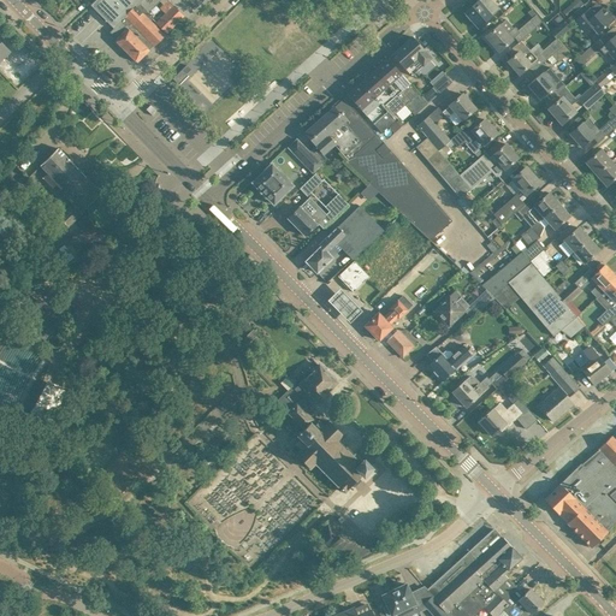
[(106,21),(113,28),(138,4),(148,13),(160,0),(95,0),(90,5),(99,13),(98,16),(104,22),(106,21)]
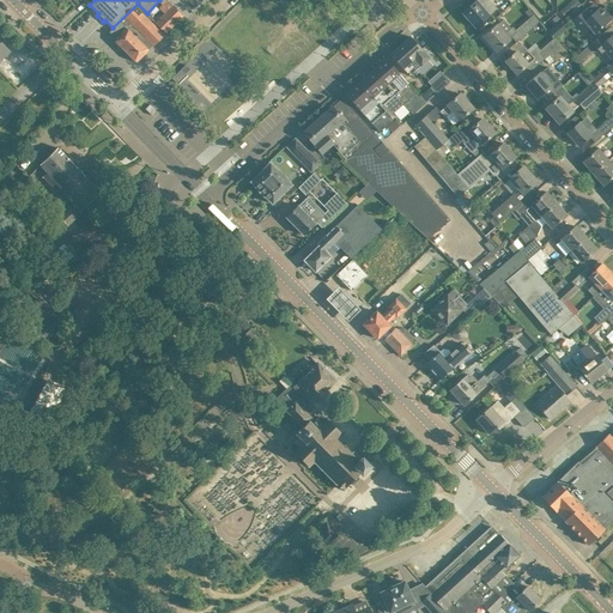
[(165,13),(156,23),(157,24),(165,34),(182,16),(174,7),(168,1),(169,0),(168,0),(159,0),(158,1),(163,5),(159,8),(165,13)]
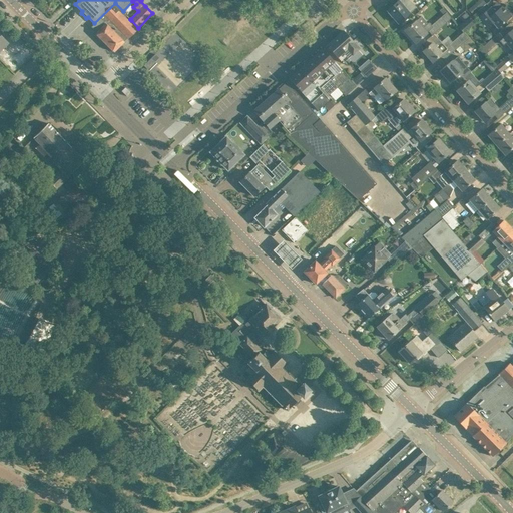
[(416,7),(412,2),(409,0),(399,0),(387,10),(398,23),(416,7)]
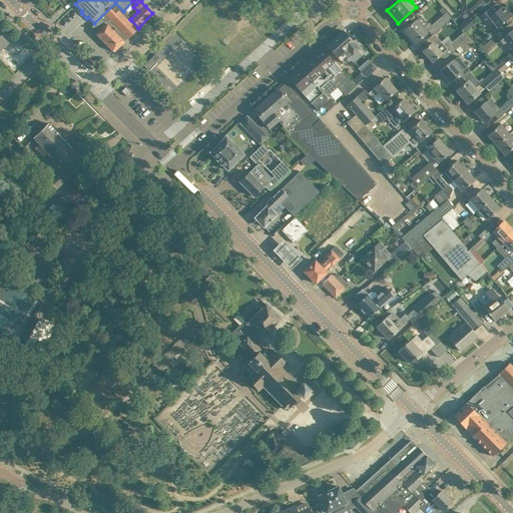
[(479,0),(469,10),(473,15),(486,3),(482,0),(479,0)]
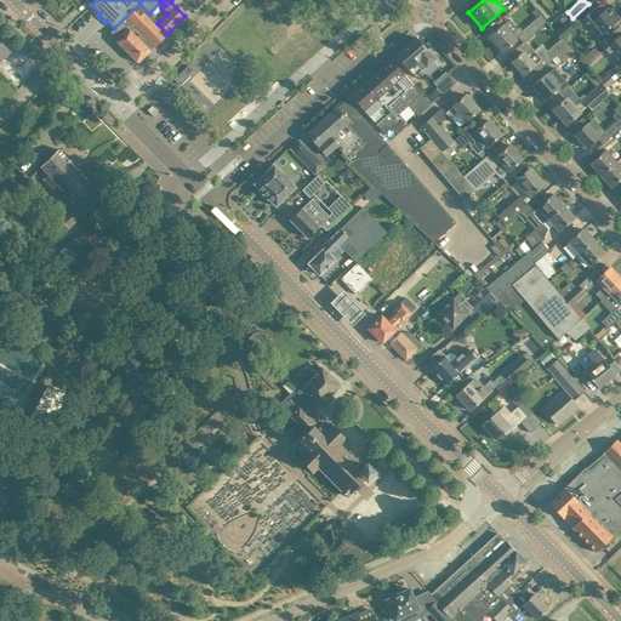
[(114,28),(110,33),(117,39),(115,40),(138,63),(146,56),(148,53),(151,51),(149,50),(154,45),(155,46),(165,36),(157,27),(151,22),(154,18),(149,13),(140,4),(114,28)]
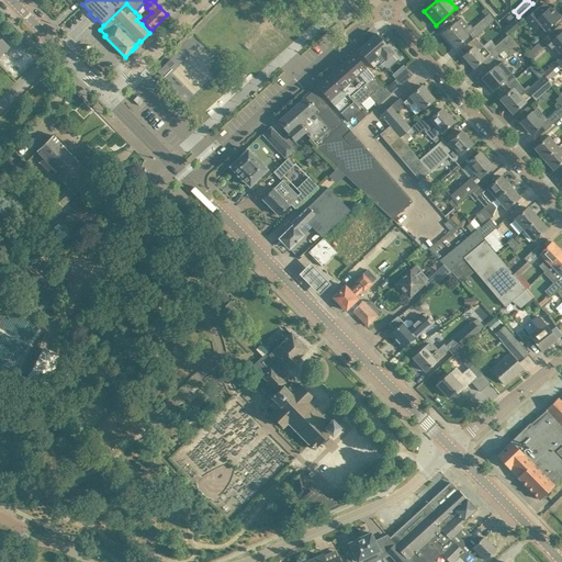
[(537,9),(527,18),(534,26),(536,29),(540,24),(544,29),(540,33),(540,36),(542,40),(543,38),(551,32),(548,27),(551,25),(560,18),(559,17),(560,15),(555,10),(553,11),(550,7),(549,8),(541,14),(537,9)]
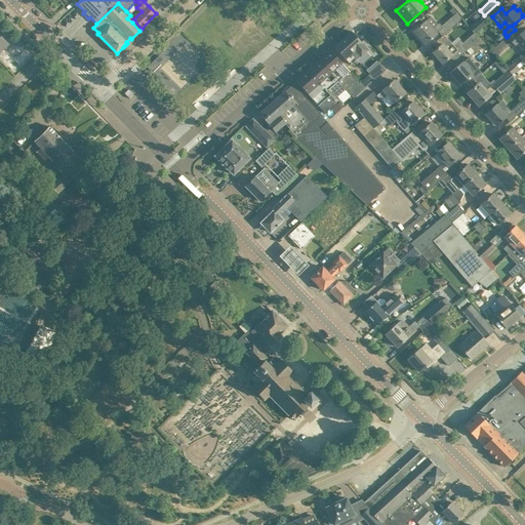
[(443,29),(438,33),(442,36),(444,35),(444,34),(461,18),(456,13),(453,15),(441,27),(443,29)]
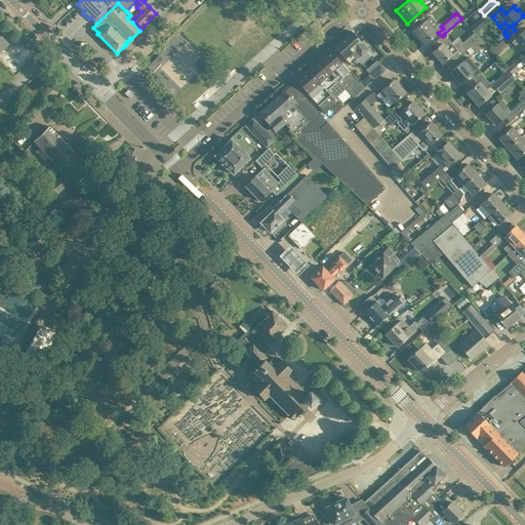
[(421,25),(414,31),(426,44),(433,37),(438,33),(443,29),(441,27),(439,24),(438,25),(431,16),(427,19),(426,22),(421,25)]
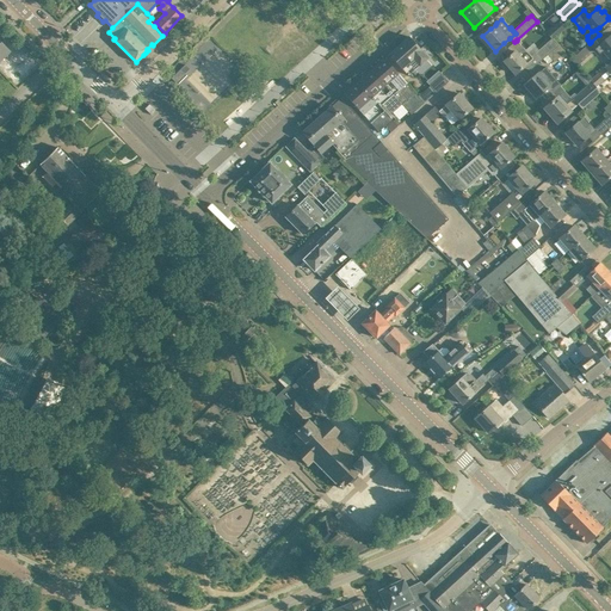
[(553,37),(551,38),(556,43),(562,43),(561,31),(565,29),(559,22),(547,32),(553,37)]
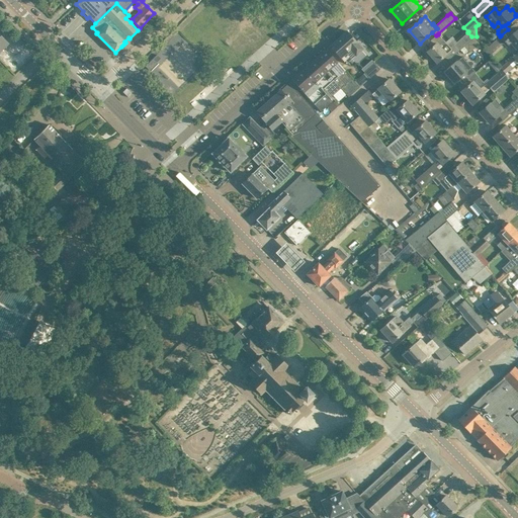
[(500,36),(499,37),(507,47),(511,44),(516,49),(517,46),(517,28),(512,33),(508,29),(501,35),(500,36)]
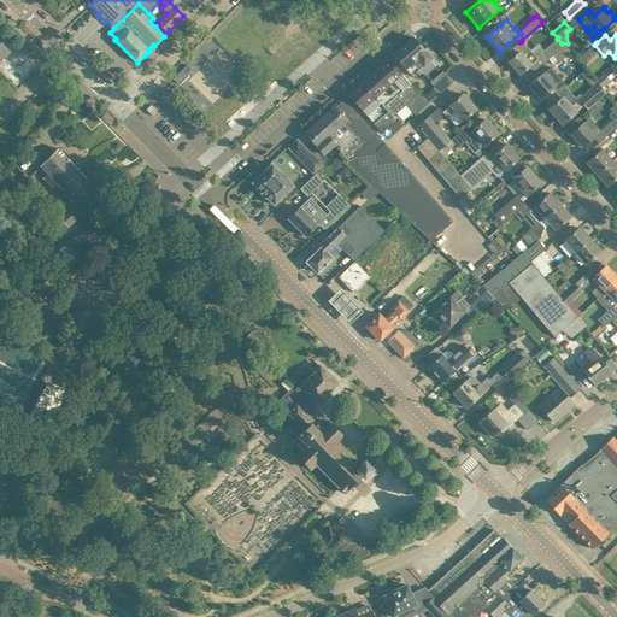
[(403,46),(422,68),(432,58),(412,36),(403,46)]
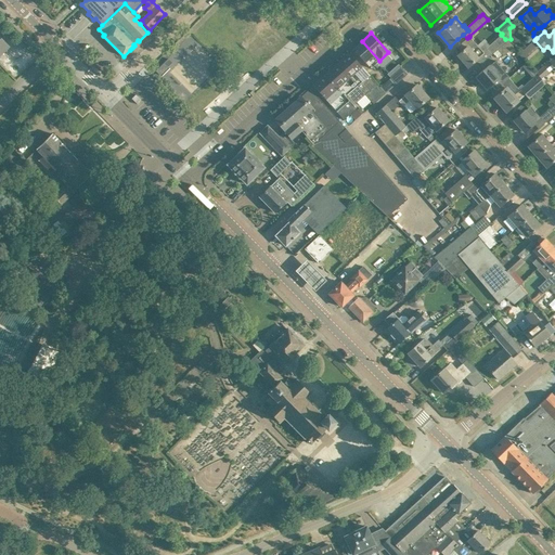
[(489,44),(486,49),(487,50),(491,55),(498,50),(507,41),(505,39),(501,35),(489,44)]
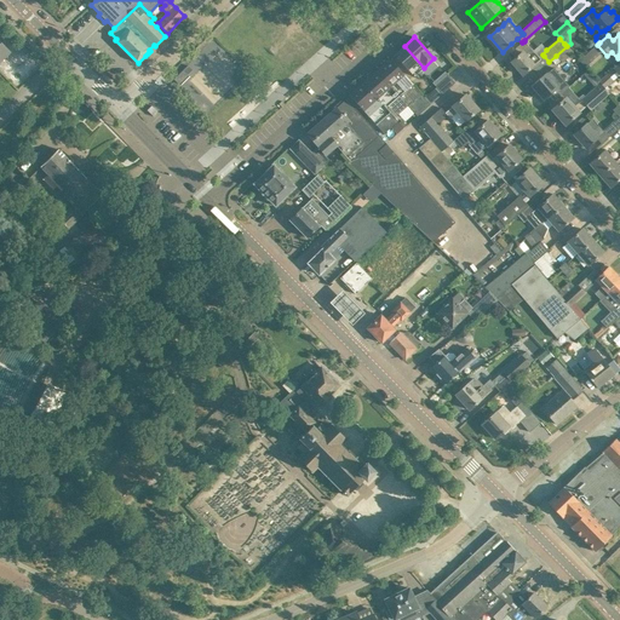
[(0,62),(11,52),(0,40),(0,62)]
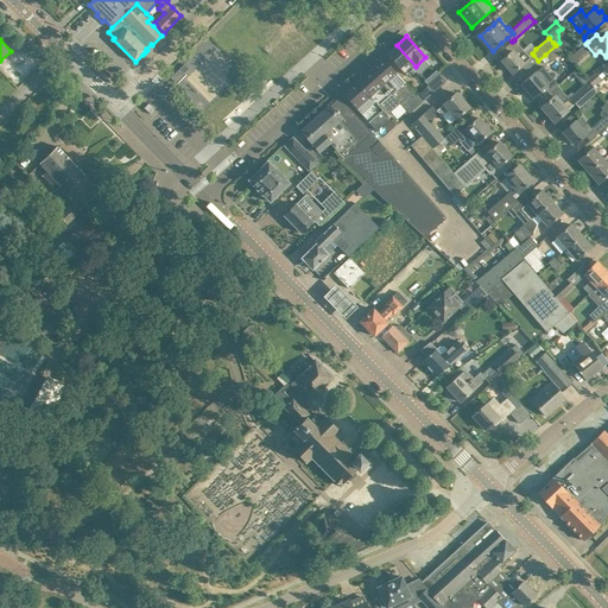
[(507,45),(500,51),(505,57),(501,61),(512,74),(521,65),(523,64),(530,58),(529,56),(525,52),(523,50),(514,40),(512,42),(507,45)]
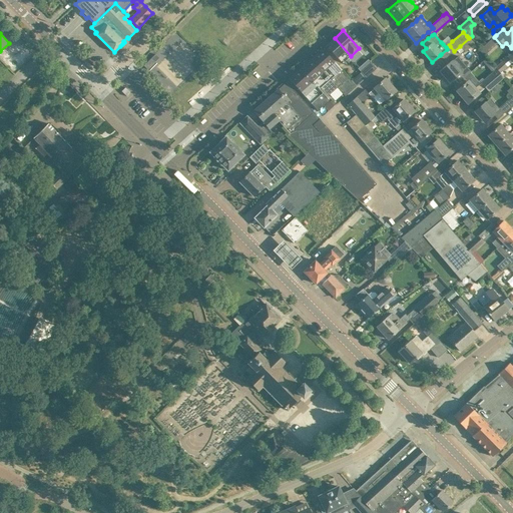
[(335,38),(327,45),(333,53),(337,57),(342,63),(346,60),(348,58),(351,56),(335,38)]
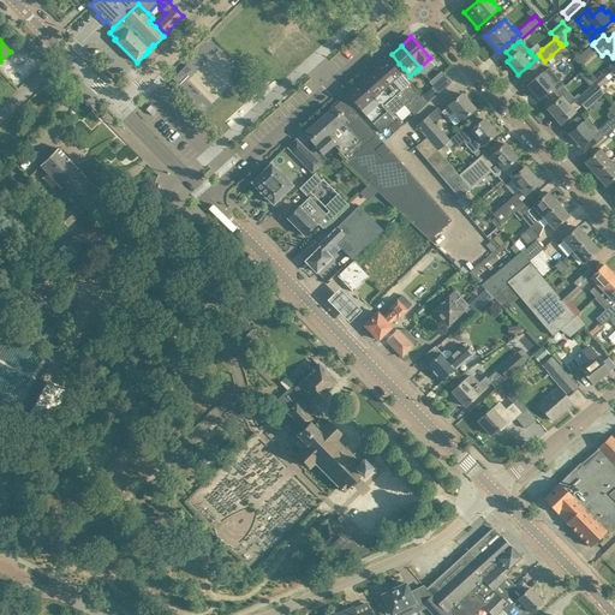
[(562,46),(551,55),(557,63),(568,53),(562,46)]
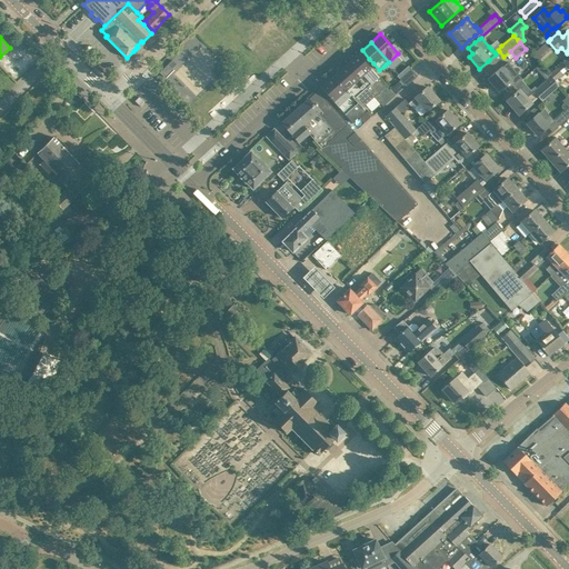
[(538,49),(531,55),(537,61),(543,56),(538,49)]
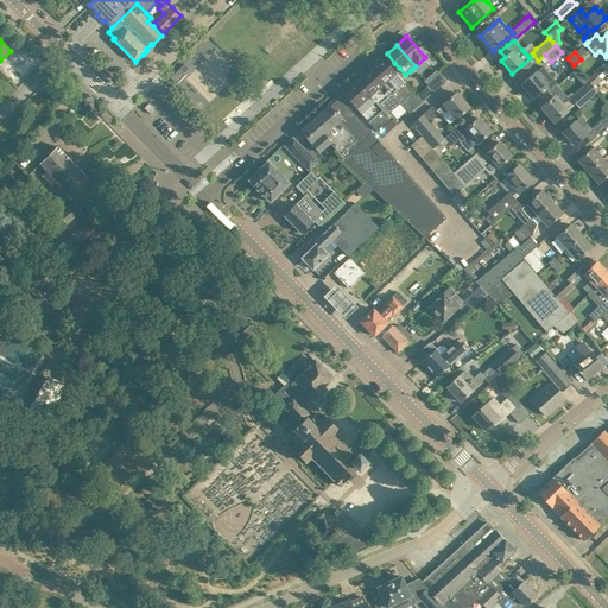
[(369,69),(399,103),(413,92),(382,58),(369,69)]
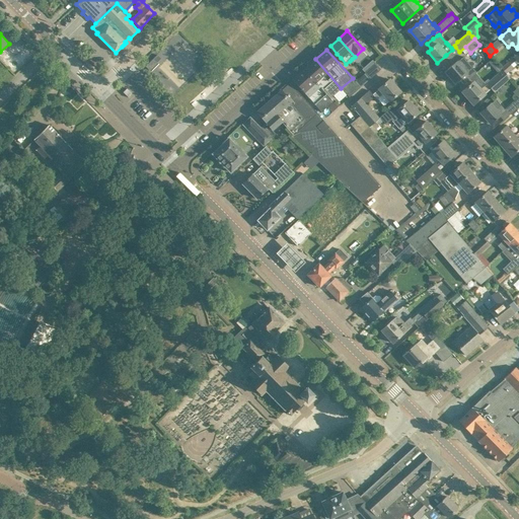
[(518,52),(508,63),(501,68),(506,73),(512,68),(518,63),(518,52)]
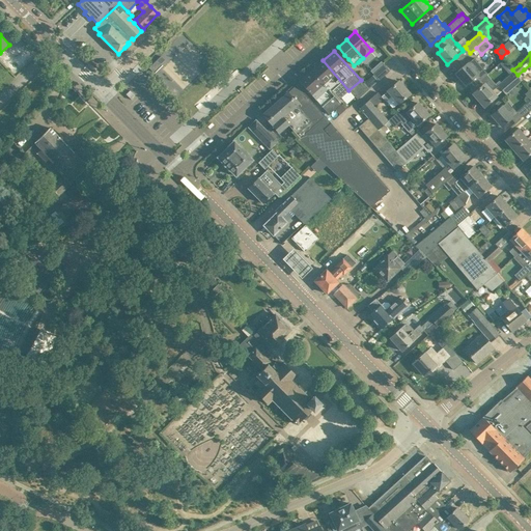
[(157,59),(148,67),(152,72),(161,63),(165,60),(161,56),(160,57),(157,59)]
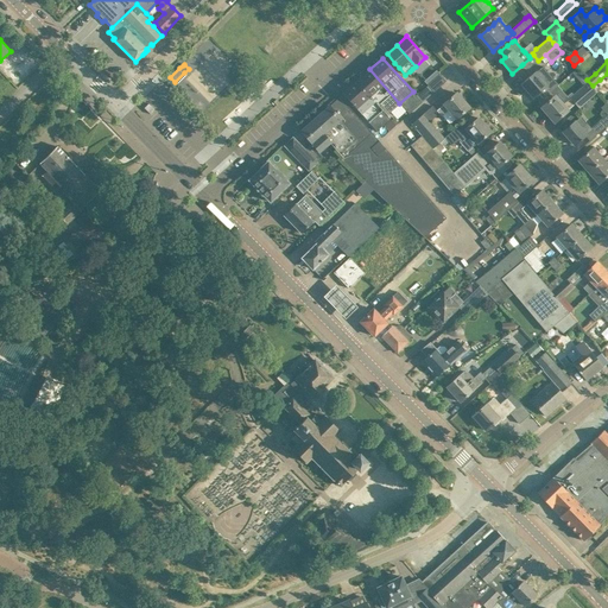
[(531,76),(521,84),(533,97),(538,93),(543,97),(538,102),(551,92),(558,84),(553,80),(552,78),(543,67),(531,76)]
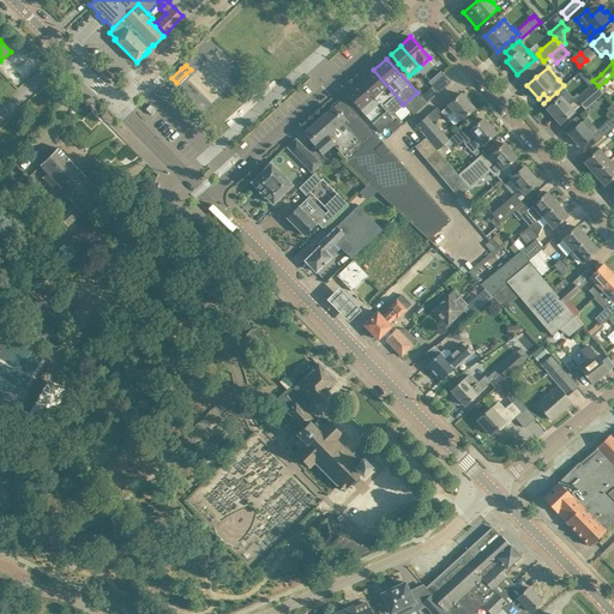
[(373,70),(359,83),(390,118),(392,115),(393,115),(392,114),(403,104),(373,70)]
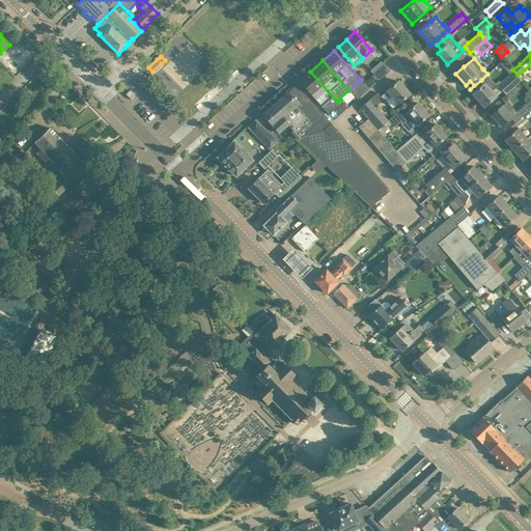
[(384,64),(372,75),(373,76),(379,81),(390,71),(384,64)]
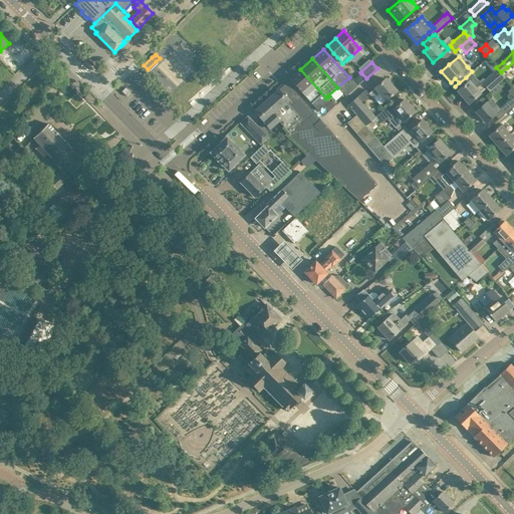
[(328,110),(333,106),(300,69),(289,78),(318,111),(324,105),(328,110)]
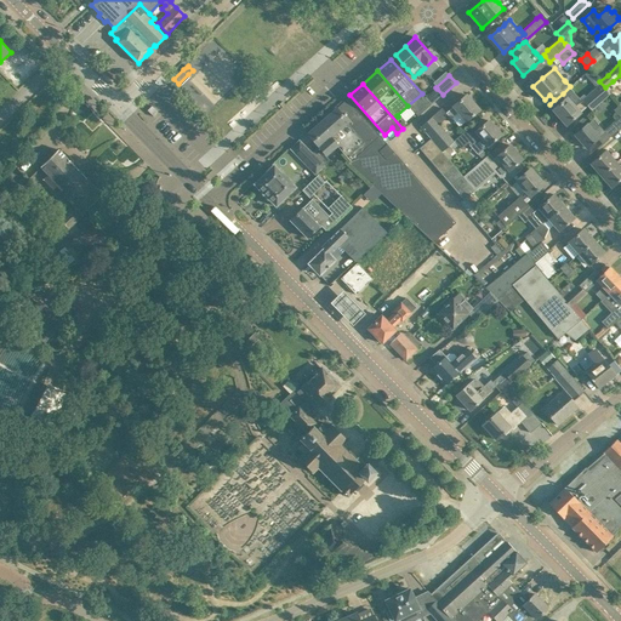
[(587,107),(591,110),(609,95),(600,85),(582,100),(587,107)]
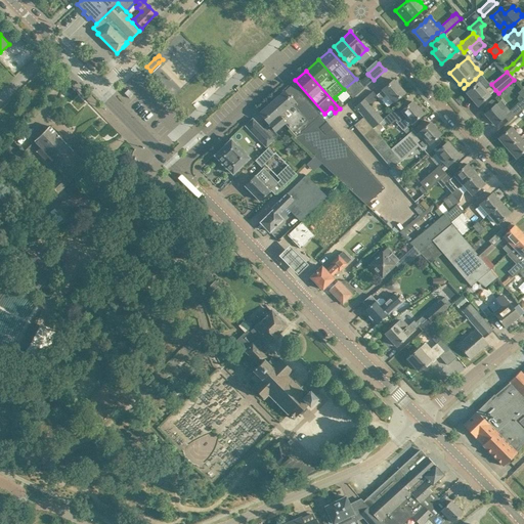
[(467,92),(478,105),(495,90),(491,84),(484,90),(477,82),(475,79),(464,88),(464,89),(465,88),(468,91),(467,92)]
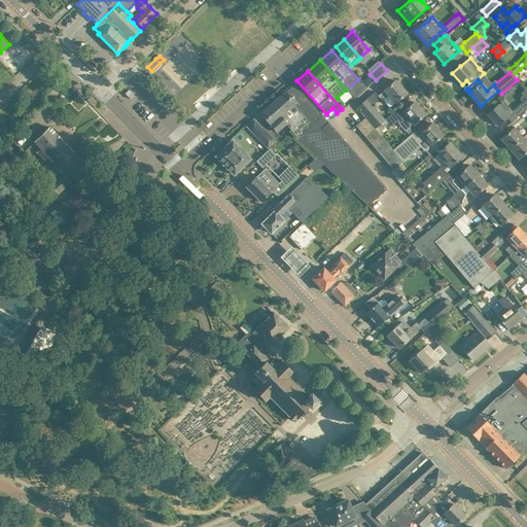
[(407,93),(395,80),(378,96),(380,99),(383,101),(388,96),(394,103),(407,93)]
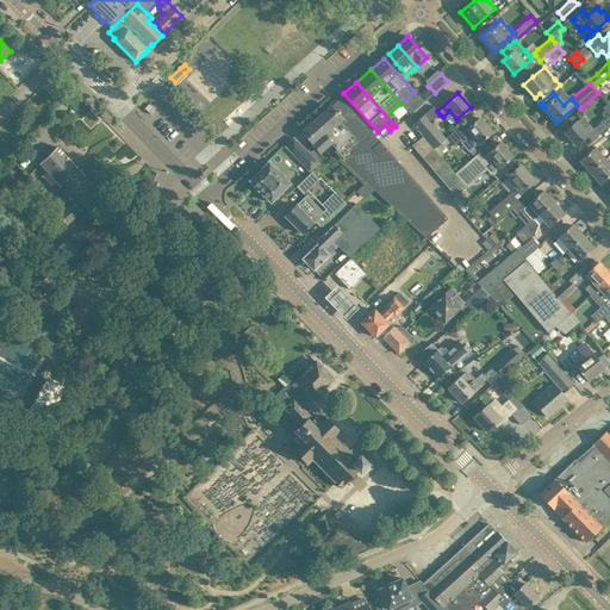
[(330,106),(302,132),(303,132),(310,141),(312,144),(321,153),(331,142),(346,157),(342,160),(367,182),(379,194),(398,212),(412,225),(436,204),(398,161),(397,160),(380,141),(349,106),(348,105),(341,97),(341,98),(330,106)]
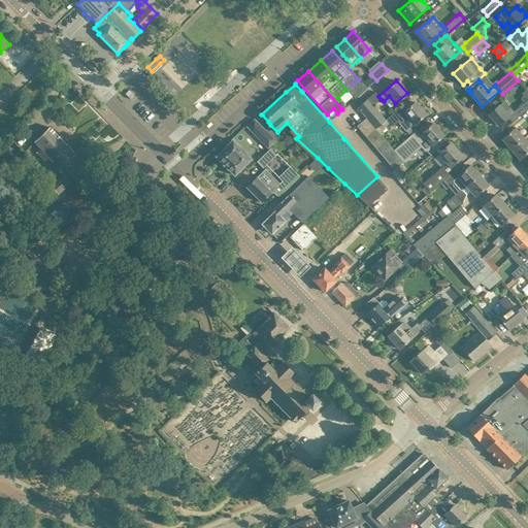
[(129,90),(125,94),(130,99),(134,95),(129,90)]
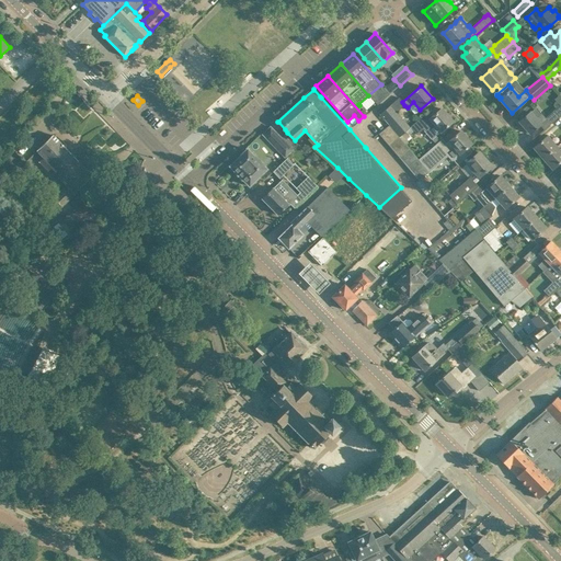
[(402,102),(399,98),(380,115),(389,125),(399,137),(410,127),(397,112),(404,105),(402,102)]
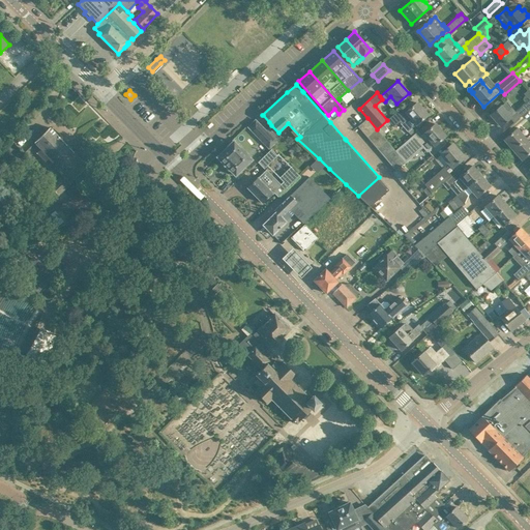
[(506,101),(491,115),(495,120),(494,123),(497,126),(500,126),(501,126),(516,113),(506,101)]
